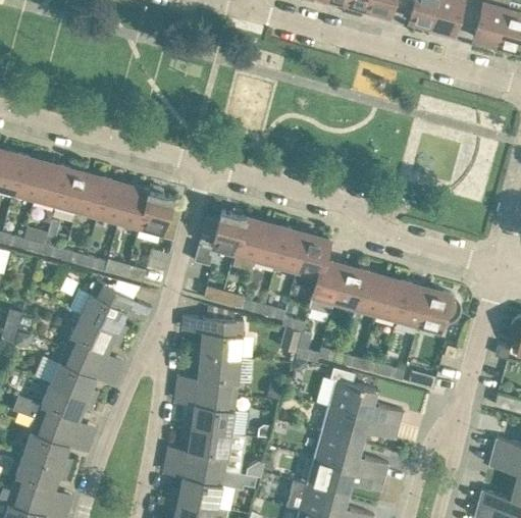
[(347,0),(346,3),(367,9),(369,0),(347,0)]
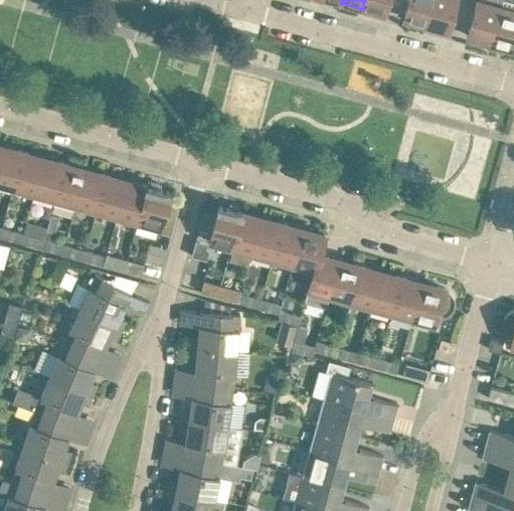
[(386,5),(396,8),(398,0),(364,0),(362,9),(383,15),(386,5)]
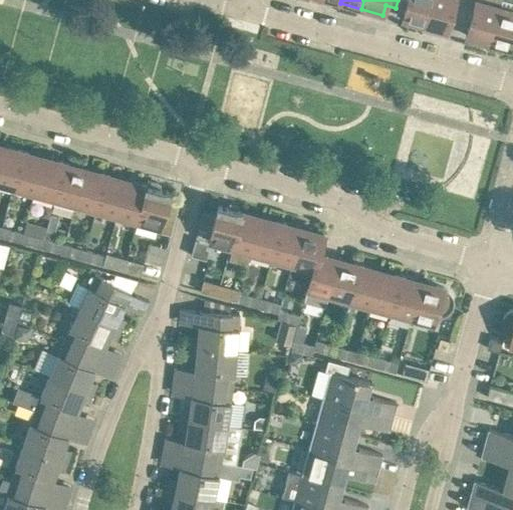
[(398,0),(396,8),(406,11),(404,21),(409,22),(408,25),(418,28),(419,25),(425,27),(432,0),(398,0)]
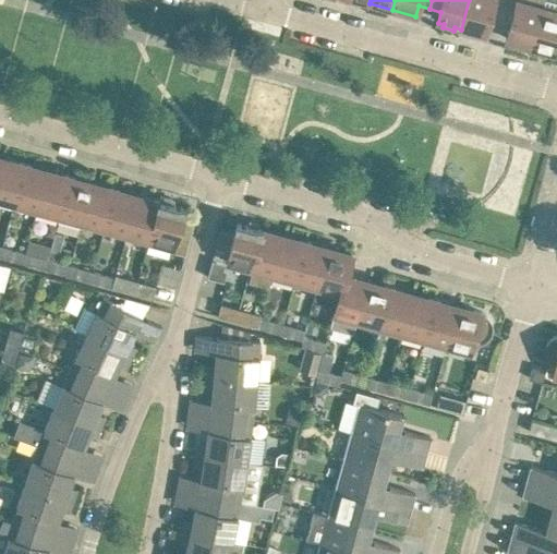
[(487,25),(498,28),(506,0),(469,0),(461,29),(484,35),(487,25)]
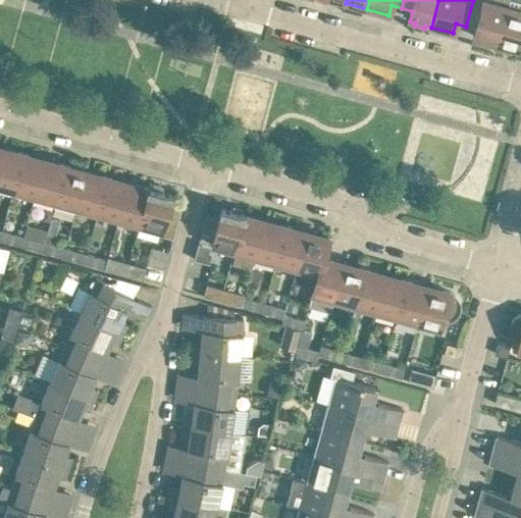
[(473,0),(466,27),(476,30),(474,39),(496,45),(506,9),(508,0),(473,0)]
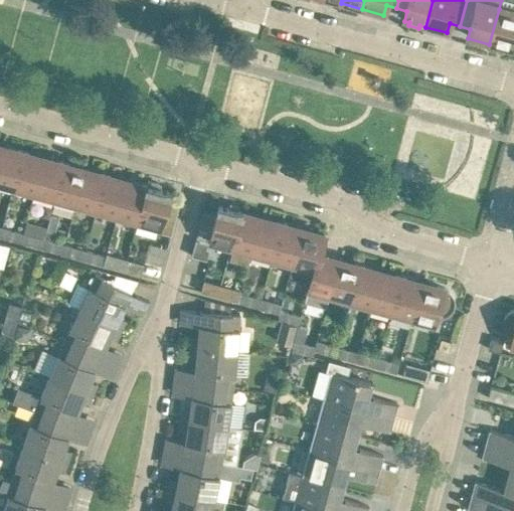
[(489,44),(511,50),(513,51),(513,13),(499,9),(489,44)]
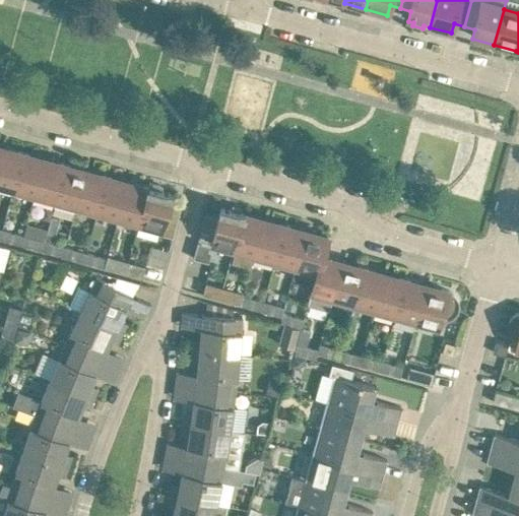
[(3,150),(0,160),(0,187),(14,191),(23,155),(3,150)]
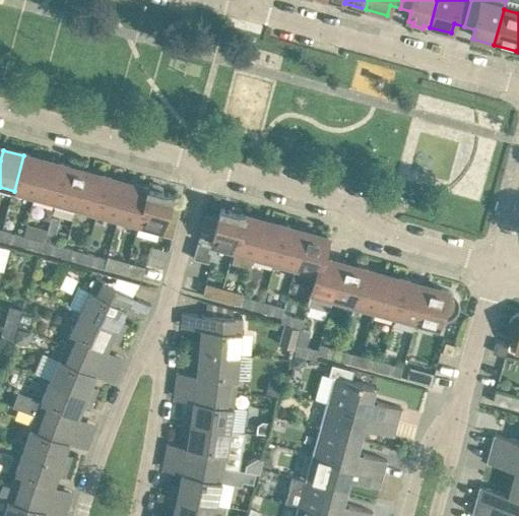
[(45,162),(23,155),(14,191),(36,197),(45,162)]
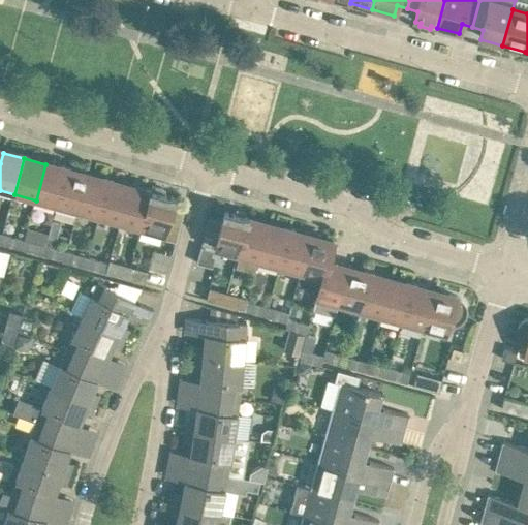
[(36,201),(57,206),(67,170),(45,164),(36,201)]
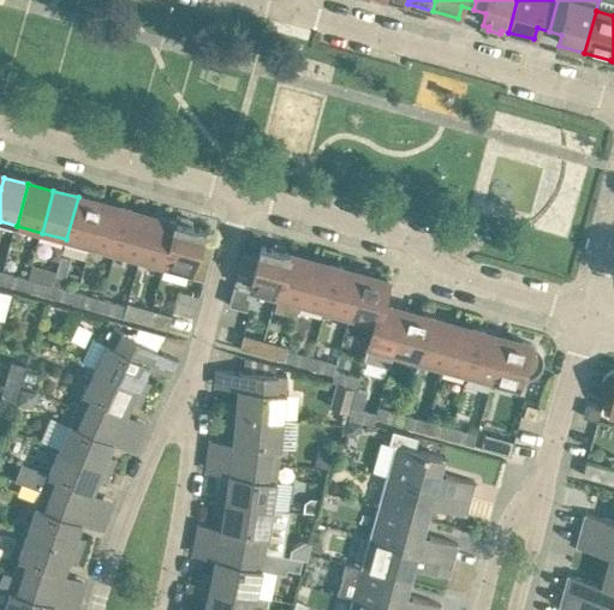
[(90,251),(91,246),(102,204),(95,202),(96,199),(84,196),(83,199),(78,197),(66,239),(65,244),(90,251)]
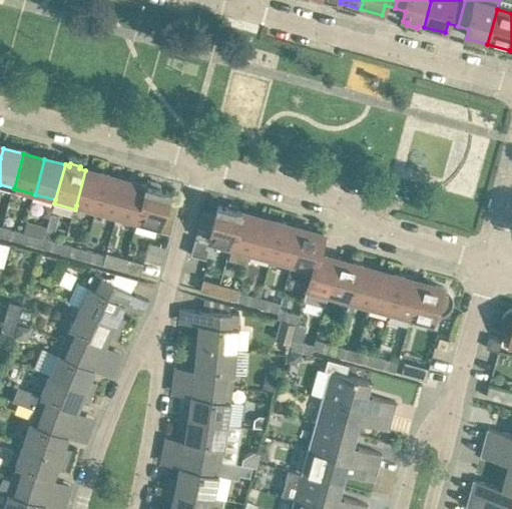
[(106,176),(85,170),(76,205),(96,211),(106,176)]
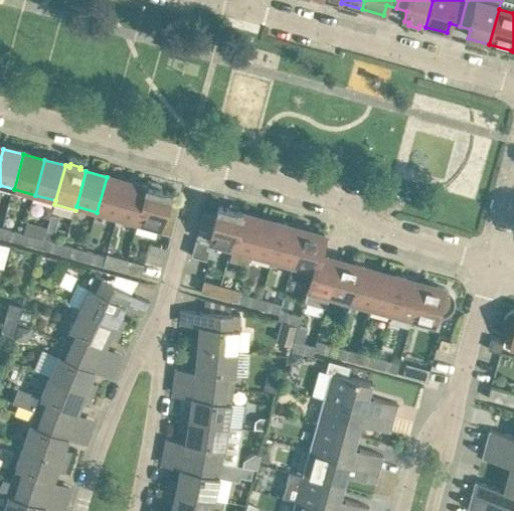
[(127,182),(107,177),(97,212),(118,217),(127,182)]
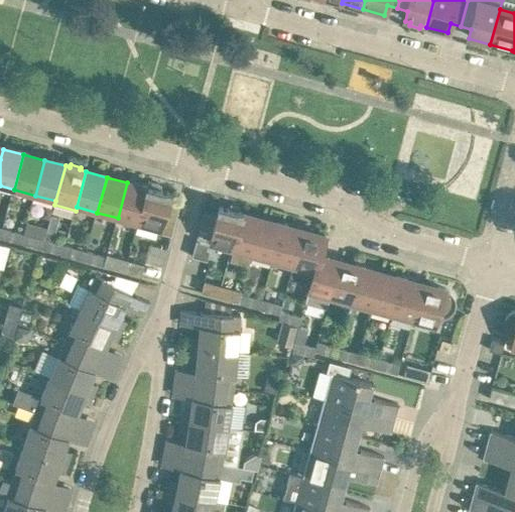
[(137,224),(147,188),(127,182),(118,218),(137,224)]
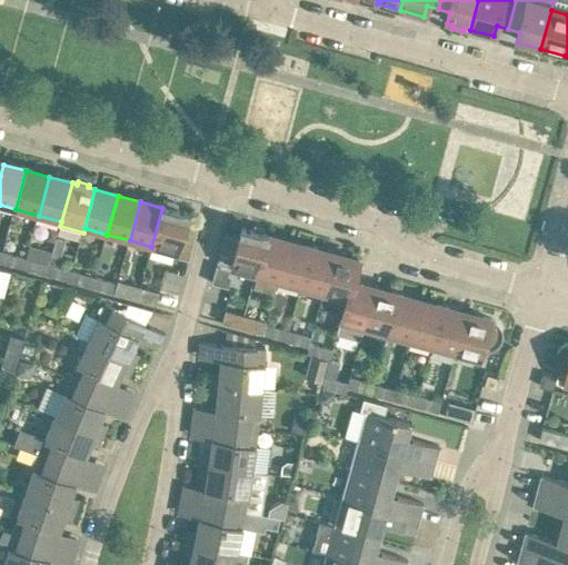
[(175,257),(190,261),(199,228),(185,225),(187,215),(177,211),(178,207),(165,204),(166,204),(163,202),(162,208),(151,247),(176,254),(175,257)]
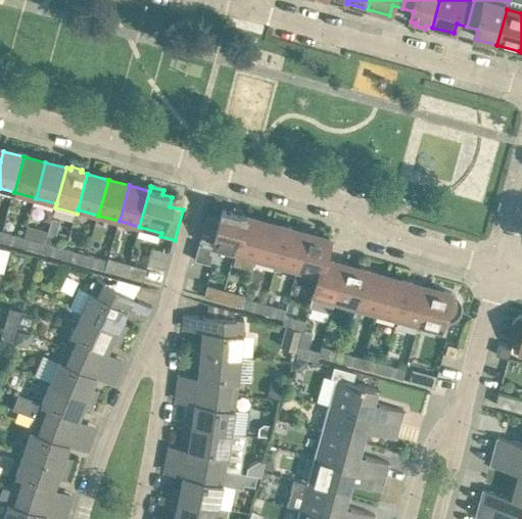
[(221,220),(207,217),(201,239),(214,243),(212,247),(235,253),(244,218),(241,217),(243,211),(234,209),(233,214),(223,211),(221,220)]
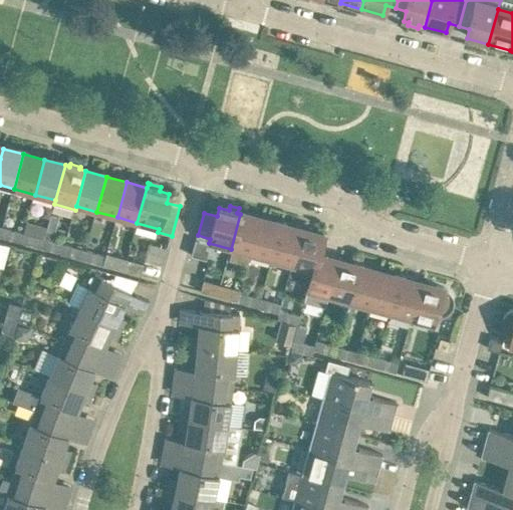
[(261,219),(240,214),(231,249),(252,254),(261,219)]
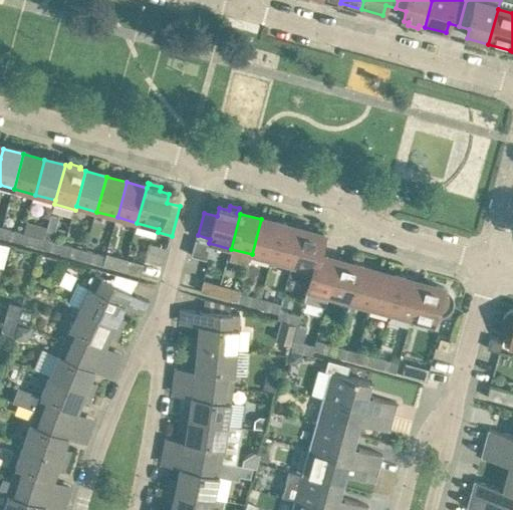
[(252,254),(272,260),(282,225),(261,219),(252,254)]
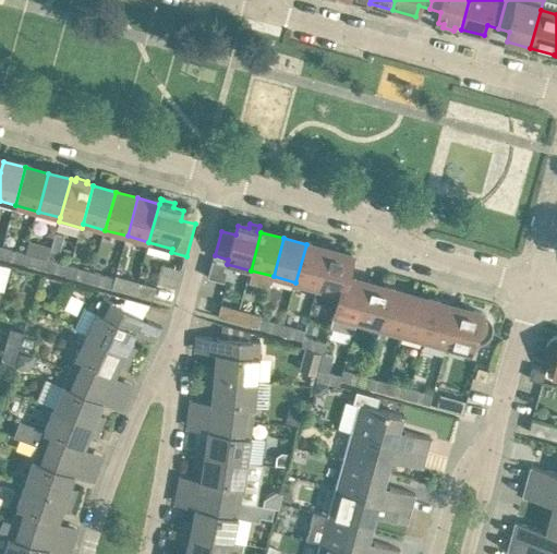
[(328,251),(306,244),(295,282),(318,289),(328,251)]
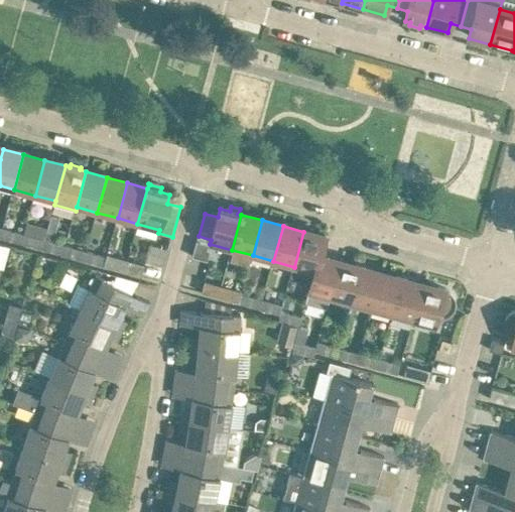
[(0,240),(21,246),(23,237),(2,232),(0,240)]
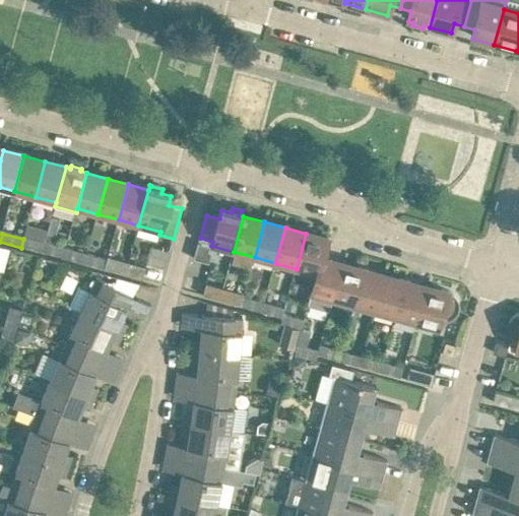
[(297,269),(317,274),(322,259),(327,240),(306,234),(297,269)]
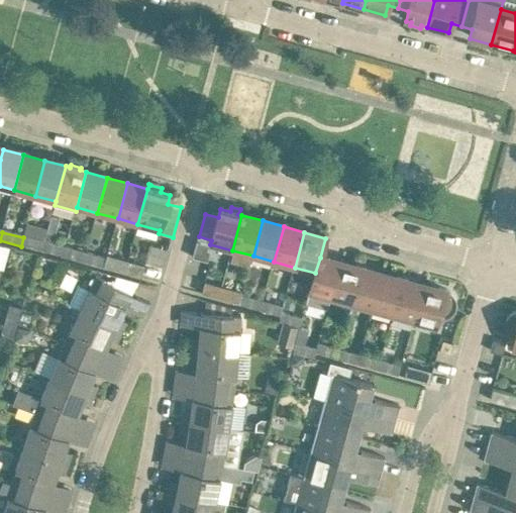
[(46,235),(43,243),(52,245),(54,237),(46,235)]
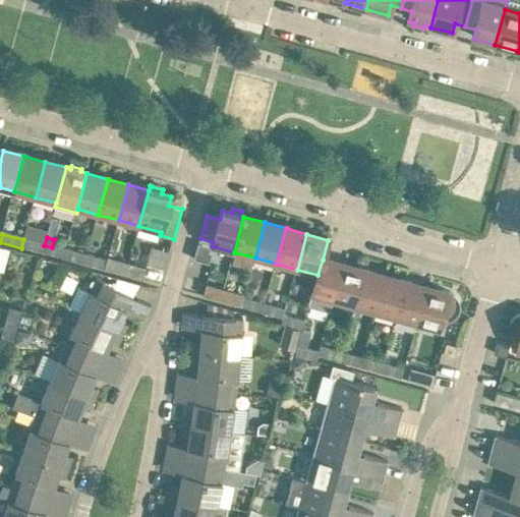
[(44,245),(23,239),(21,248),(42,253),(44,245)]
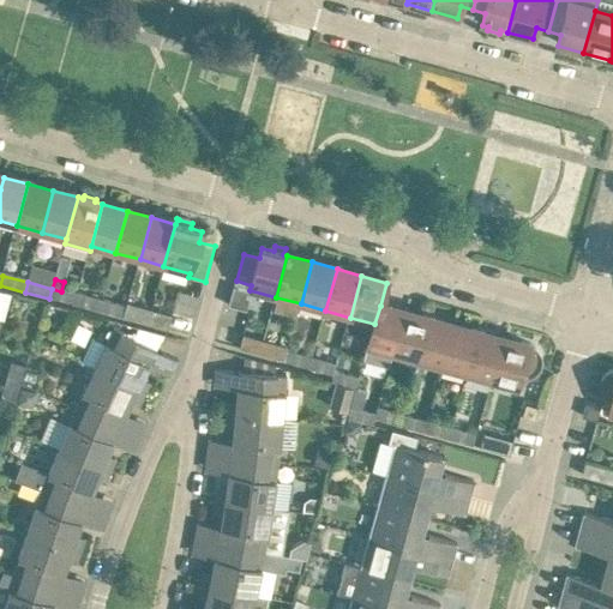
[(49,299),(74,306),(77,295),(61,291),(52,289),(49,299)]
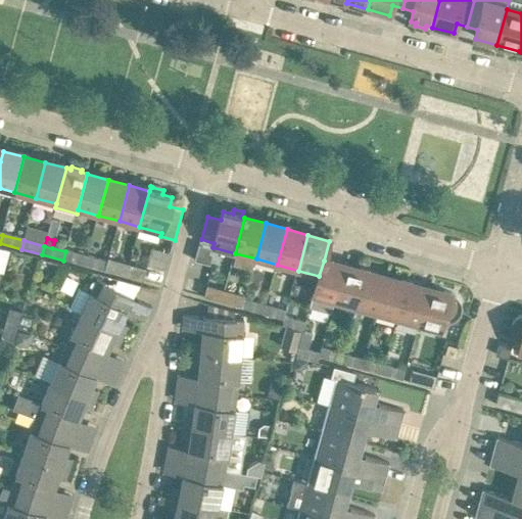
[(86,257),(65,251),(63,261),(84,267),(86,257)]
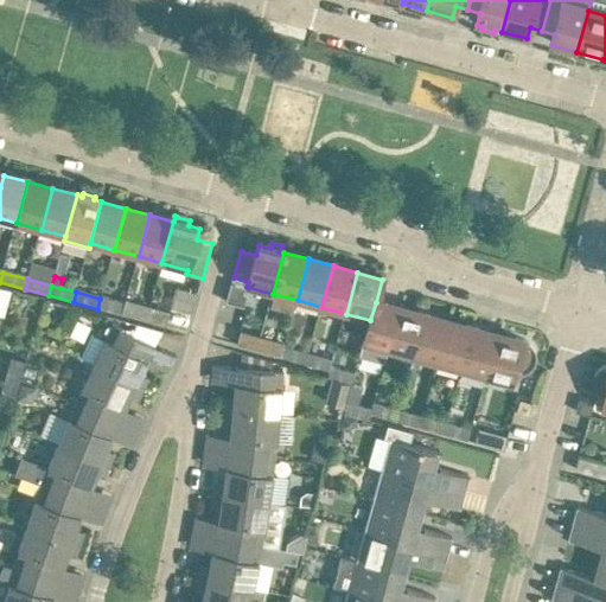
[(125,306),(100,299),(97,309),(122,315),(125,306)]
